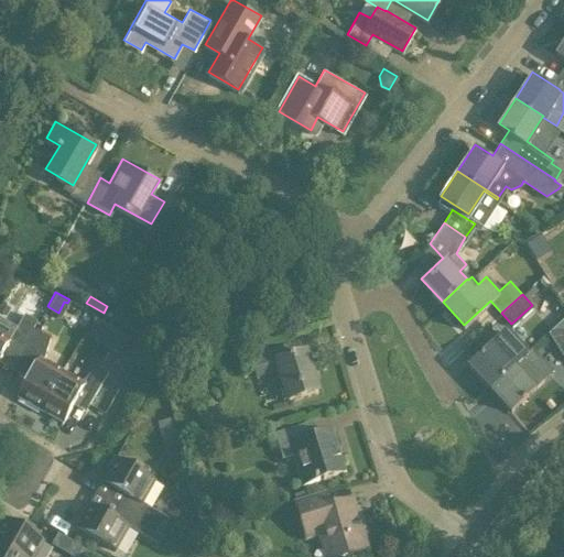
[(563,314),(563,315),(555,323),(550,328),(563,351),(563,314)]
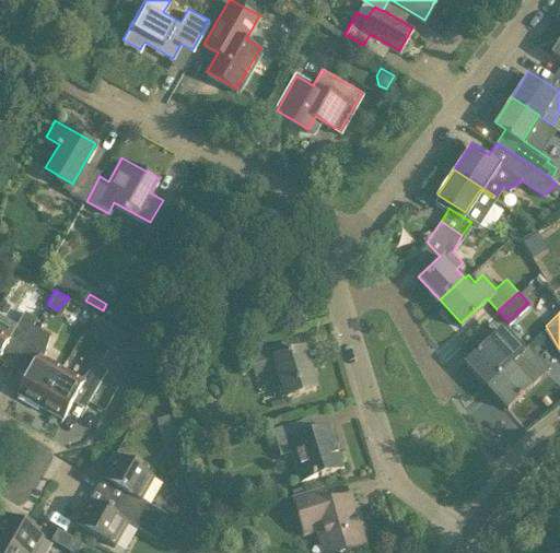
[(94,314),(86,326),(101,334),(107,321),(94,314)]
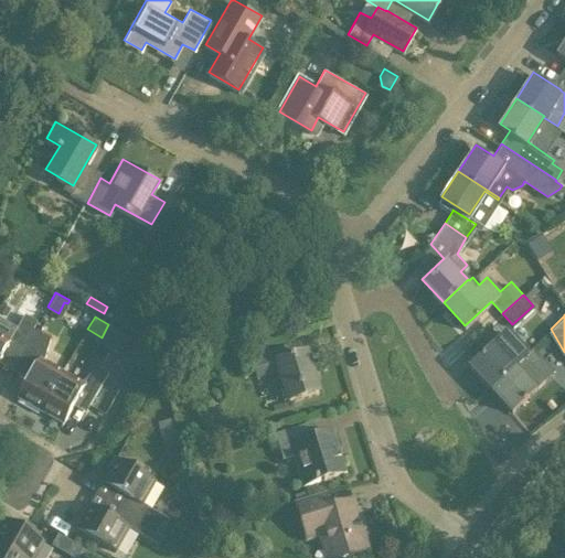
[(0,332),(0,353),(1,352),(13,358),(33,325),(21,319),(6,336),(0,332)]
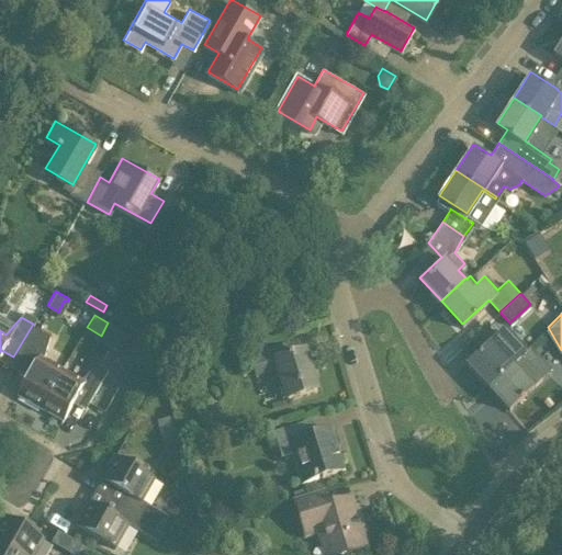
[(20,360),(32,367),(18,391),(41,404),(62,366),(43,355),(49,333),(38,327),(20,360)]
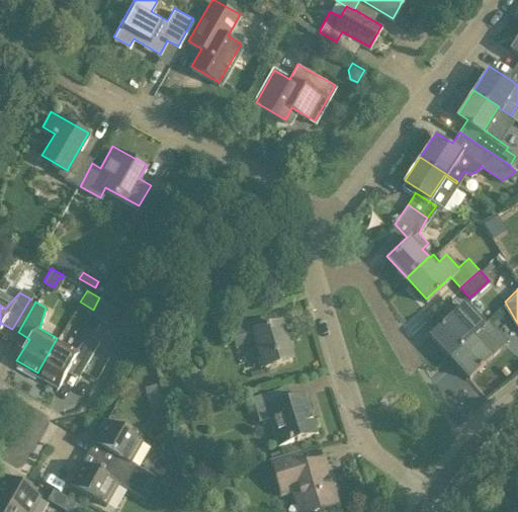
[(448,353),(471,333),(452,312),(430,332),(448,353)]
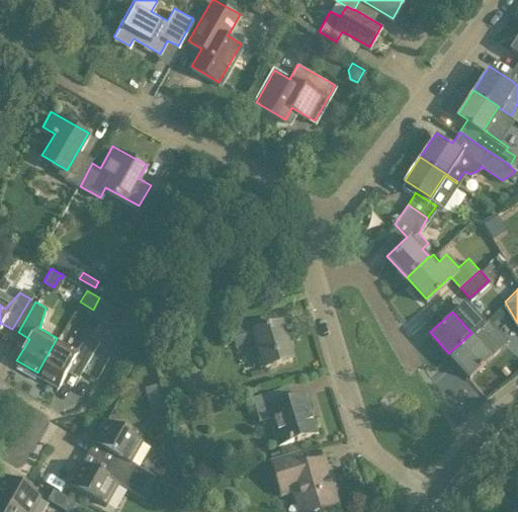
[(265,365),(291,357),(280,320),(258,327),(255,317),(230,324),(236,343),(256,337),(265,365)]
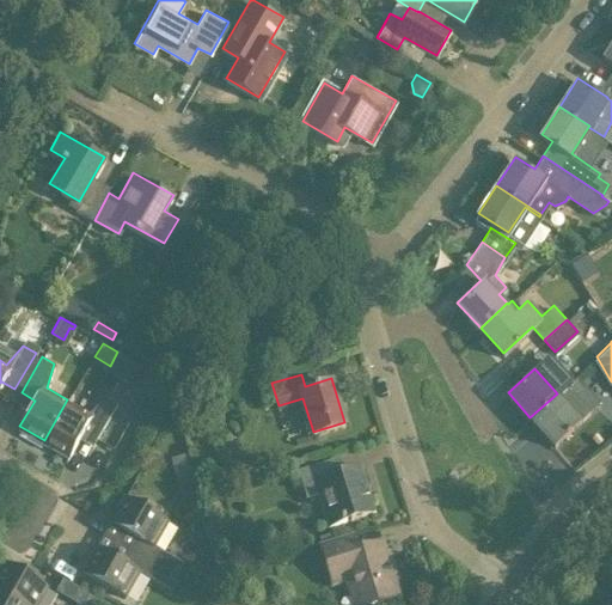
[(587,385),(577,376),(557,393),(530,417),(552,442),(591,409),(577,393),(587,385)]
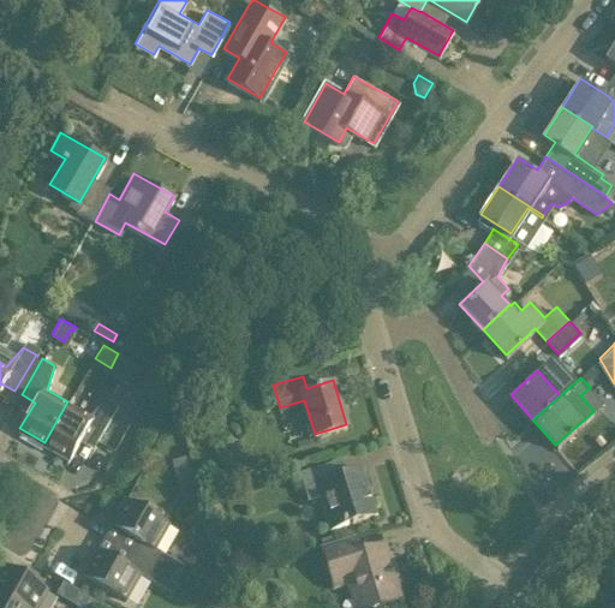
[(67,401),(45,442),(69,457),(84,430),(97,439),(118,403),(106,395),(89,413),(67,401)]
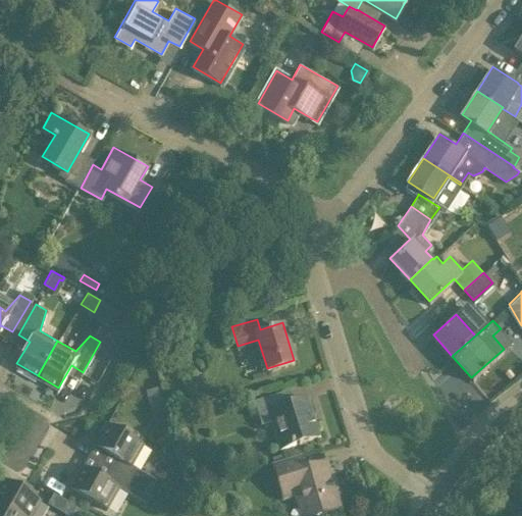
[(149,396),(161,393),(159,383),(146,388),(149,396)]
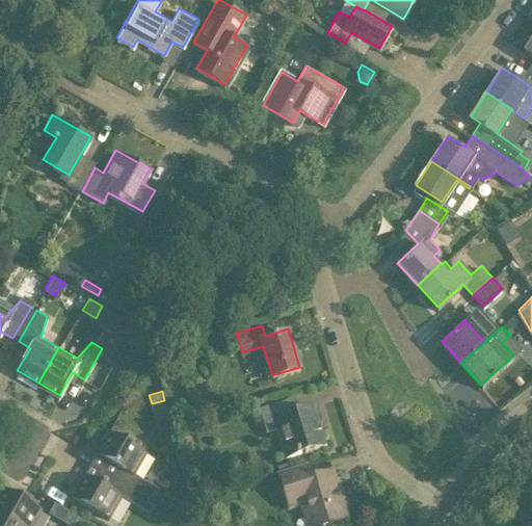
[(289,453),(324,442),(312,403),(297,409),(293,396),(259,406),(266,429),(281,425),(289,453)]
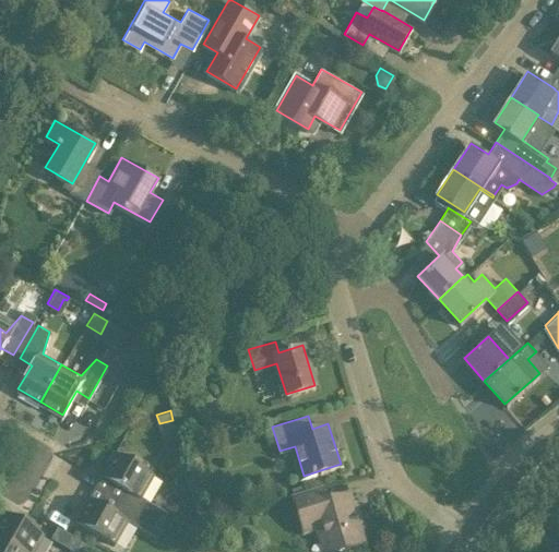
[(198,439),(206,433),(200,421),(191,427),(198,439)]
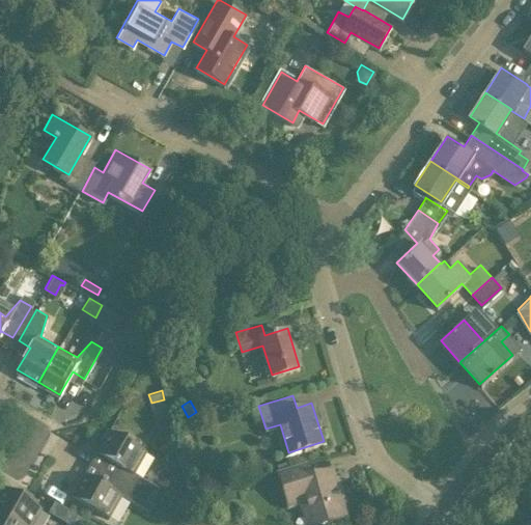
[(163,489),(133,472),(146,449),(109,427),(95,450),(116,463),(111,473),(152,496),(152,495),(158,498),(163,489)]
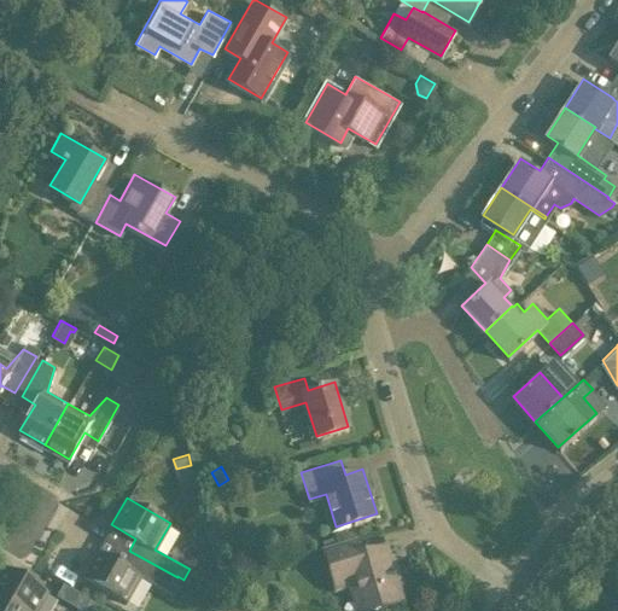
[(384,605),(403,599),(386,542),(361,550),(356,535),(322,546),(334,587),(357,581),(366,605),(383,600),(384,605)]
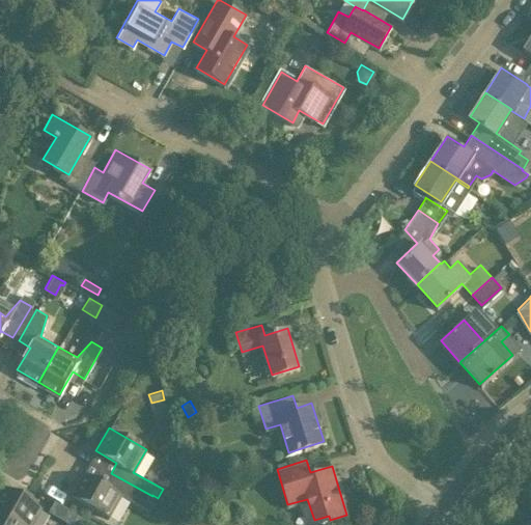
[(120,493),(146,507),(146,506),(149,508),(155,500),(151,498),(152,496),(111,473),(105,482),(84,471),(71,494),(109,515),(120,493)]
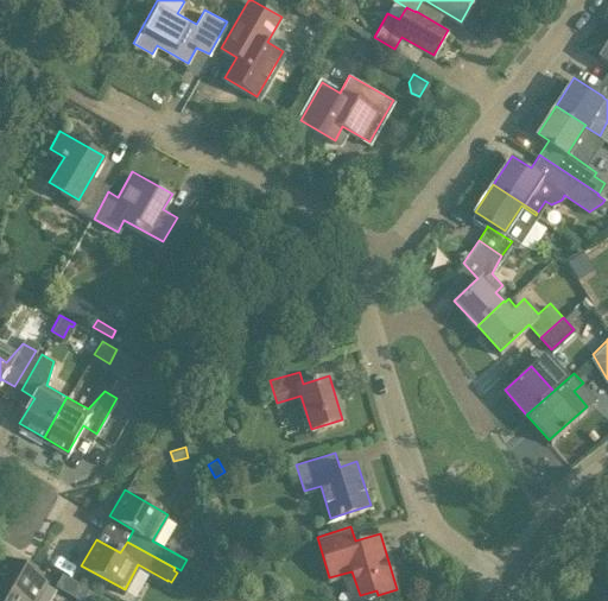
[(35,600),(48,579),(5,555),(0,562),(0,582),(32,600),(35,600)]
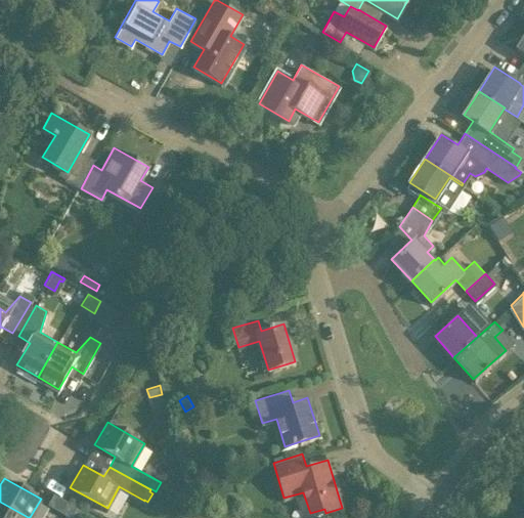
[(189,492),(179,486),(173,499),(183,504),(189,492)]
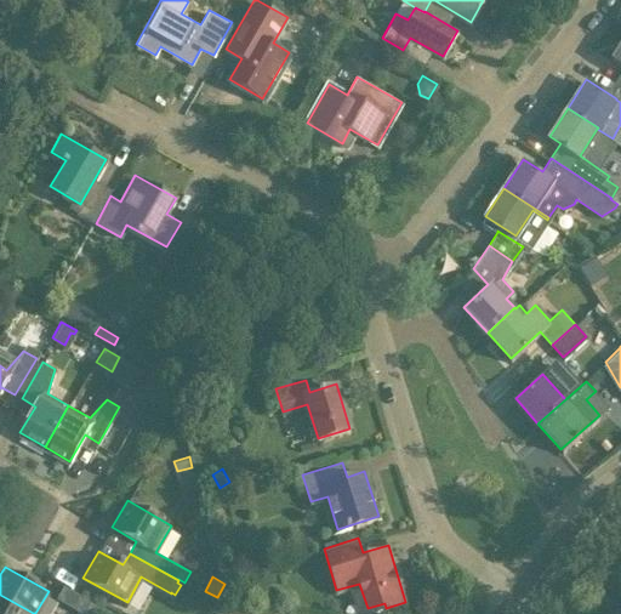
[(57,596),(84,612),(91,600),(64,584),(57,596)]
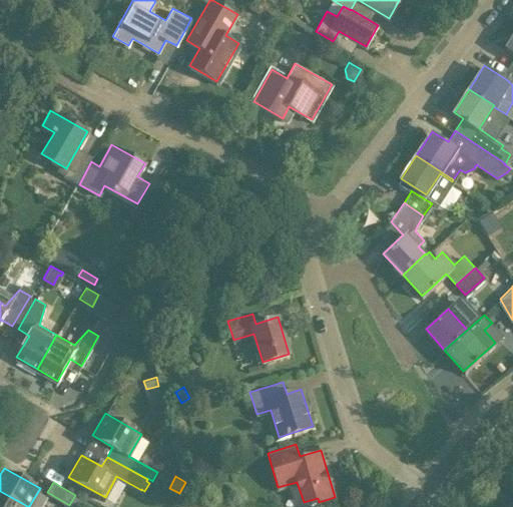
[(27,506),(0,491),(0,506),(27,506)]
